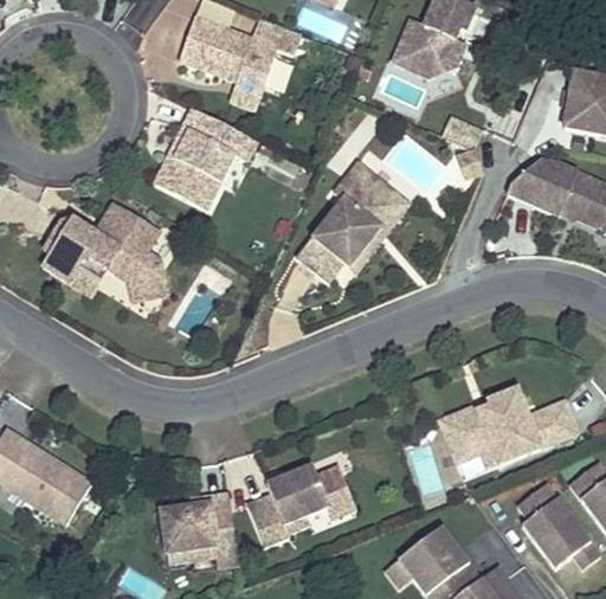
[(204,15),(230,24),(234,6),(213,0),(208,0),(204,15)]
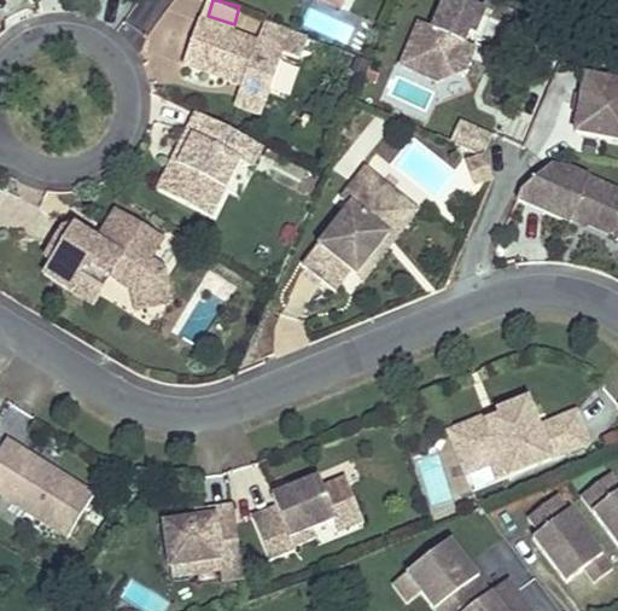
[(473,31),(484,7),(467,0),(443,0),(432,27),(419,21),(401,63),(437,79),(465,67),(459,51),(464,39),(467,29),(473,31)]
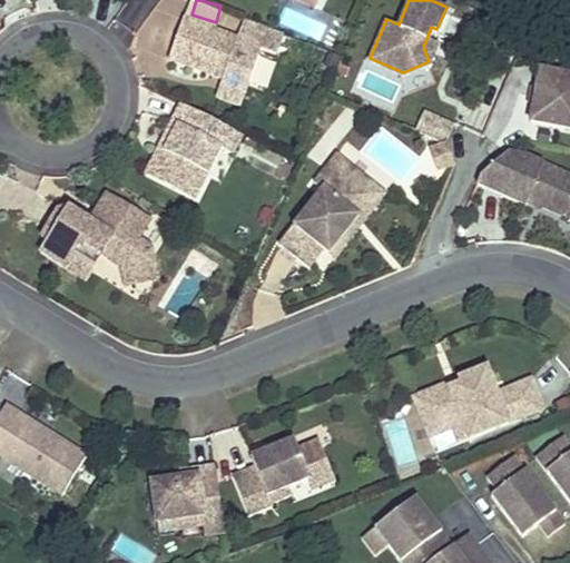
[(275,52),(283,32),(243,17),(236,37),(183,16),(167,56),(220,76),(214,94),(238,102),(259,47),(275,52)]
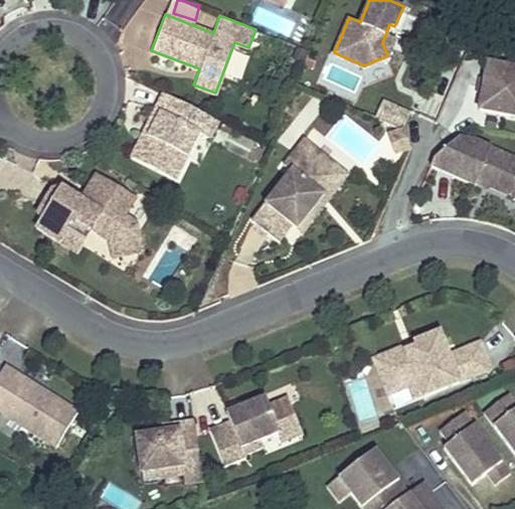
[(395,36),(386,32),(382,42),(387,55),(395,36)]
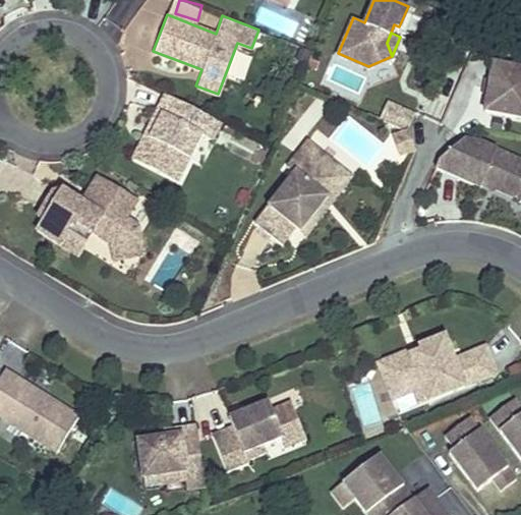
[(243,75),(250,52),(236,48),(229,71),(243,75)]
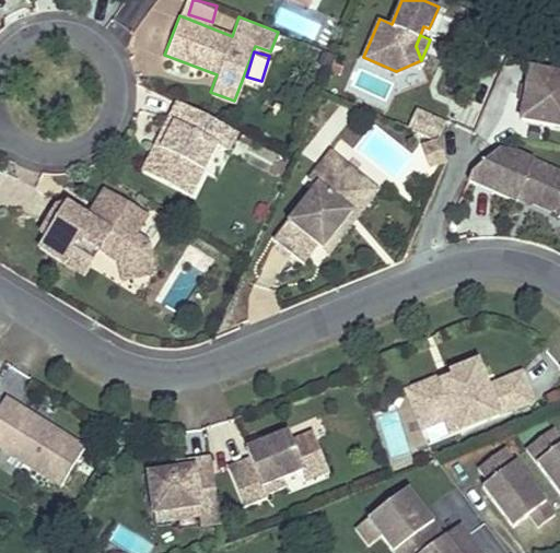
[(559,125),(559,72),(529,67),(520,117),(559,125)]
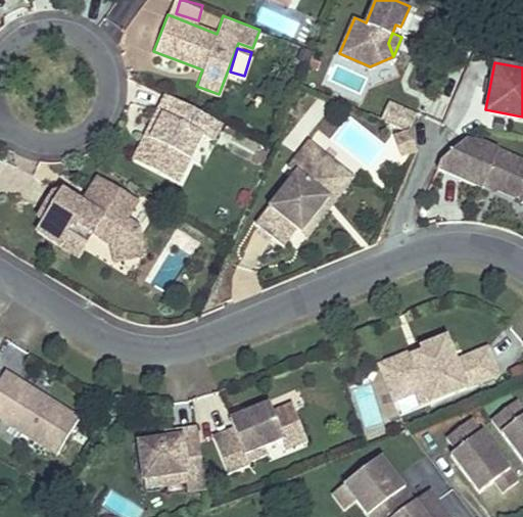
[(211,138),(220,122),(164,93),(156,110),(162,112),(149,136),(144,134),(132,157),(176,180),(200,132),(211,138)]
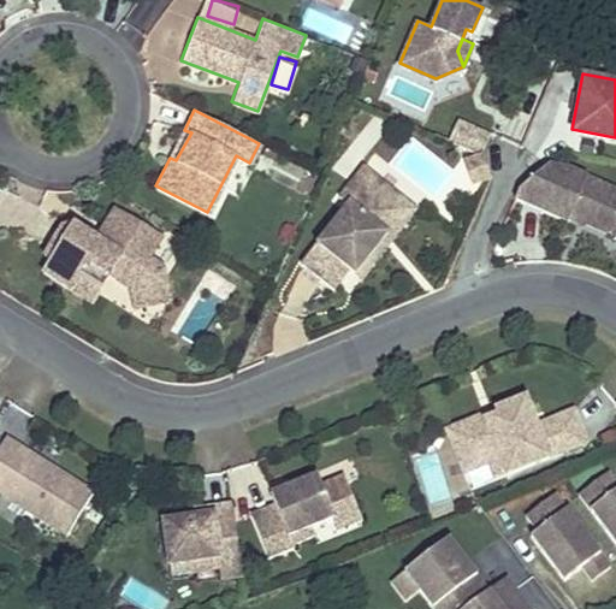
[(457,113),(446,136),(480,151),(491,128),(457,113)]
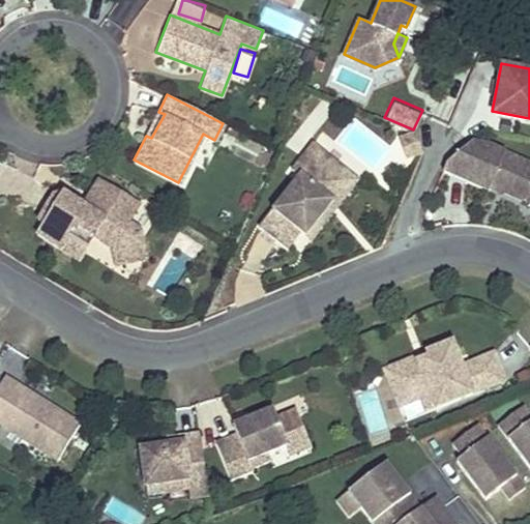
[(165,114),(158,112),(146,136),(151,138),(165,114)]
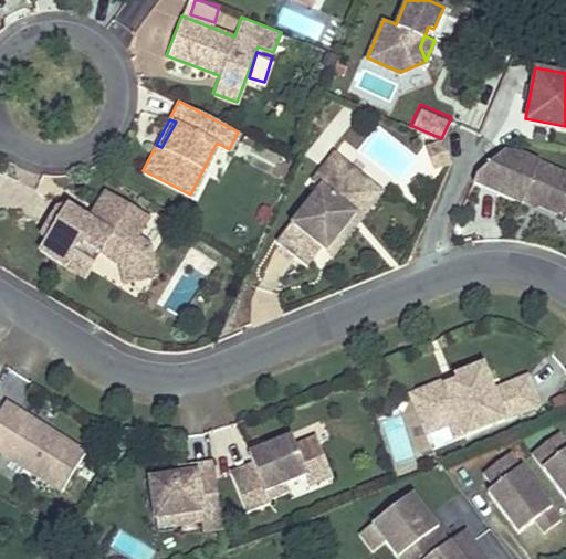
[(425,141),(432,167),(451,161),(442,136),(425,141)]
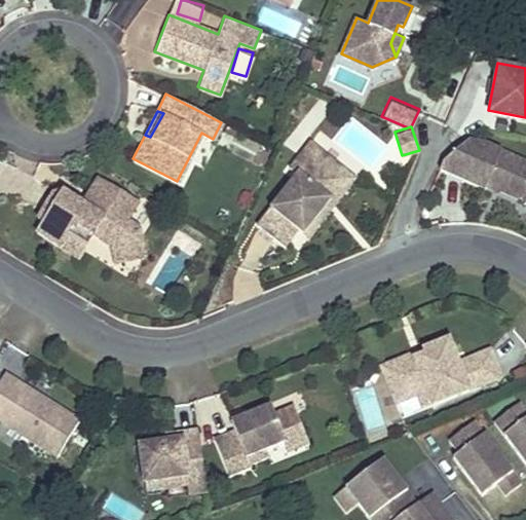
[(344,168),(308,140),(289,166),(296,173),(256,223),(284,245),(296,228),(301,232),(330,196),(325,192),(344,168)]
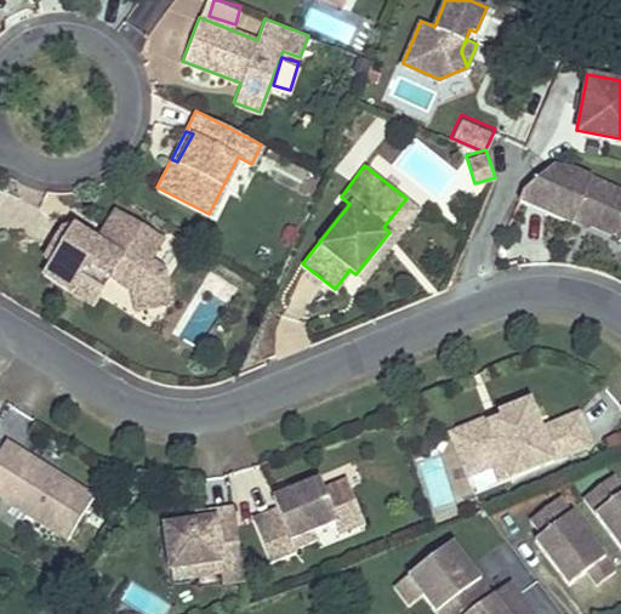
[(620,191),(574,170),(551,166),(522,191),(518,198),(571,222),(574,217),(609,232),(620,227),(620,191)]
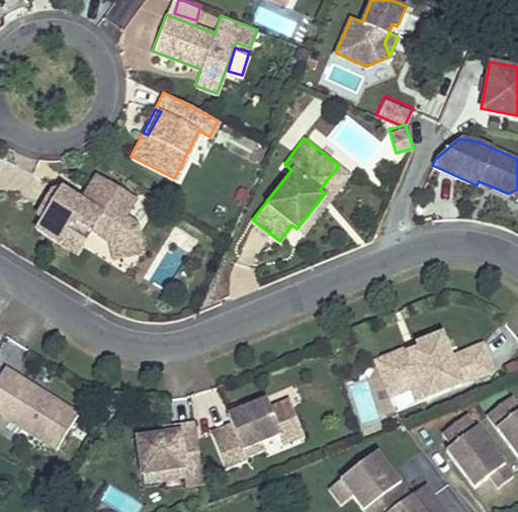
[(349,173),(339,165),(320,189),(325,193),(296,229),(303,233),(349,173)]
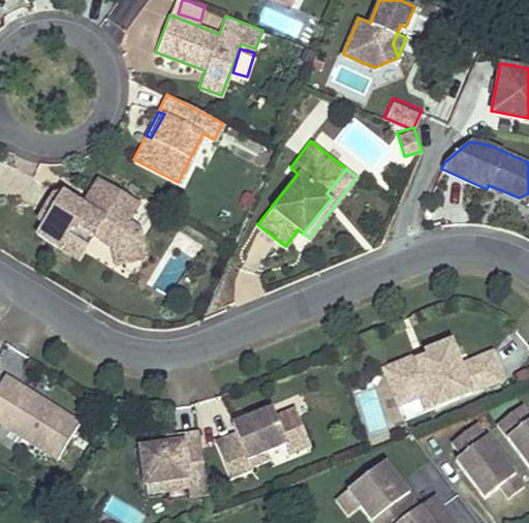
[(125,219),(135,202),(97,178),(81,204),(83,209),(76,218),(52,203),(43,205),(34,219),(39,222),(33,233),(76,259),(91,236),(109,246),(113,264),(142,256),(137,226),(125,219)]
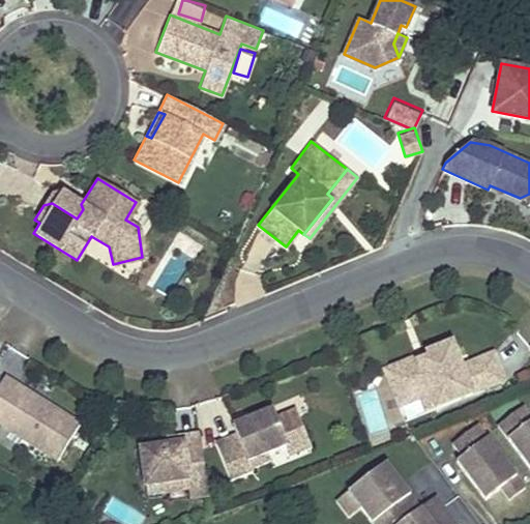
[(459,365),(449,341),(382,369),(393,396),(423,383),(434,407),(502,378),(491,351),(459,365)]
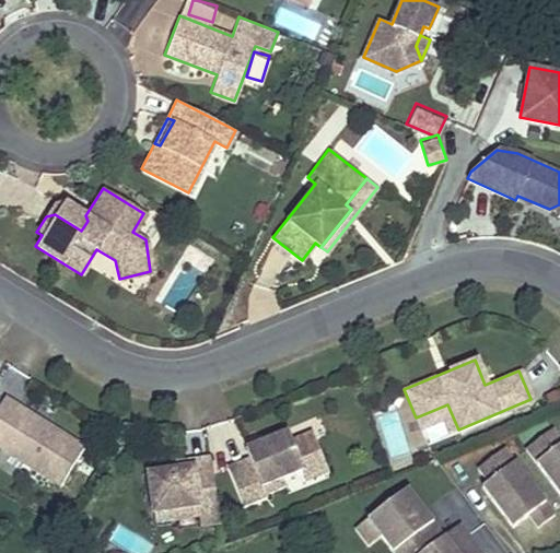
[(0,397),(0,447),(57,483),(81,446),(51,427),(47,433),(35,425),(38,419),(1,396),(0,397)]
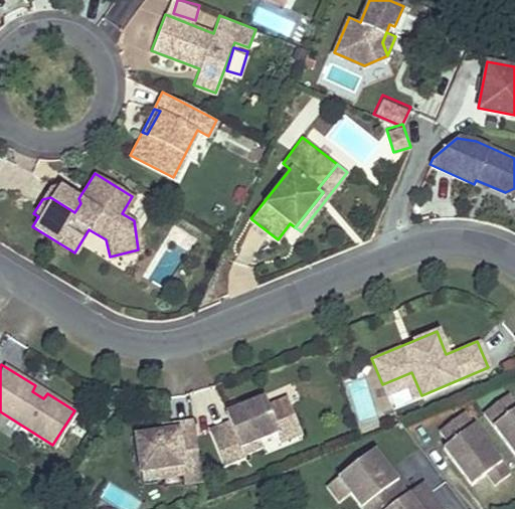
[(421,395),(411,372),(382,384),(386,394),(406,385),(411,398),(421,395)]
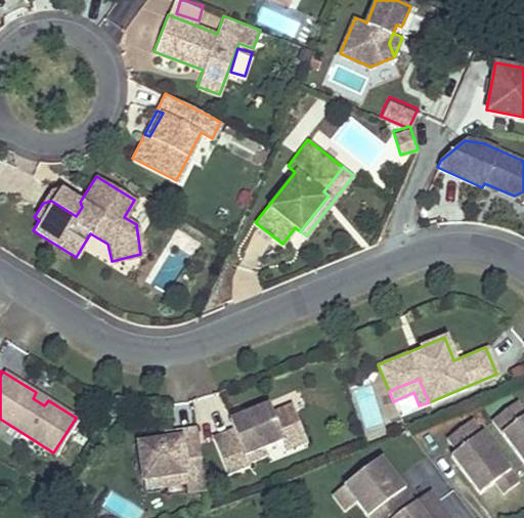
[(48,400),(36,392),(33,398),(44,405),(48,400)]
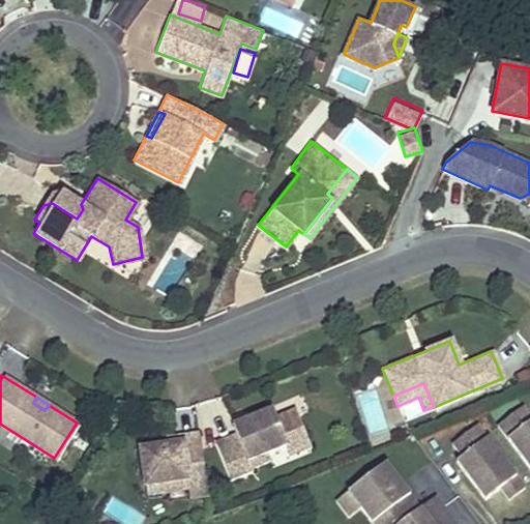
[(529,409),(524,402),(498,420),(529,462),(529,409)]
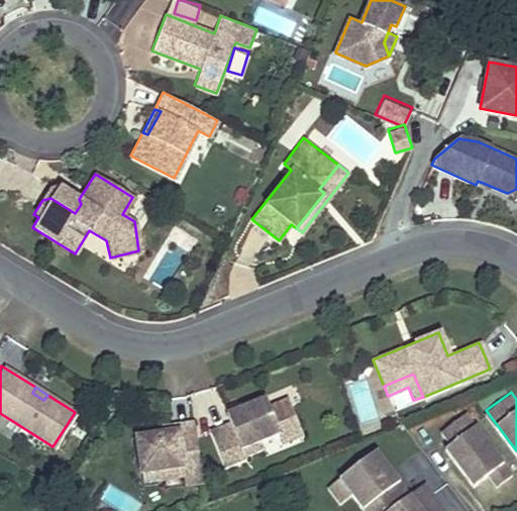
[(277,433),(297,425),(286,397),(267,405),(263,397),(225,412),(228,421),(208,429),(223,467),(244,457),(242,454),(262,447),(259,440),(277,433)]
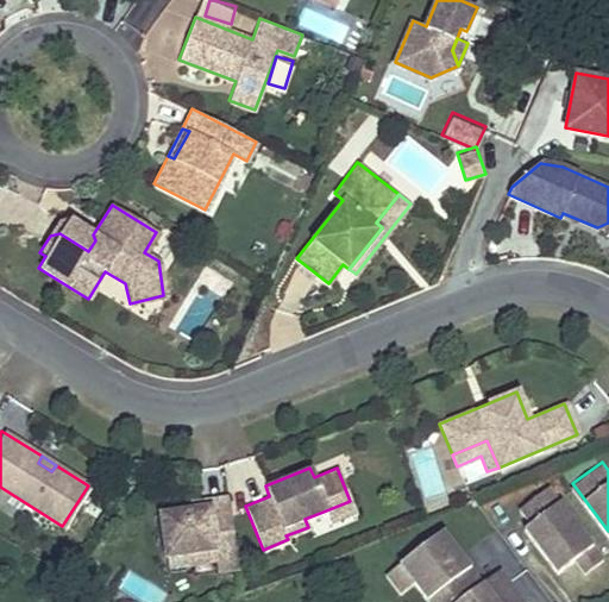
[(550,482),(520,505),(532,519),(525,524),(558,568),(576,555),(594,540),(550,482)]
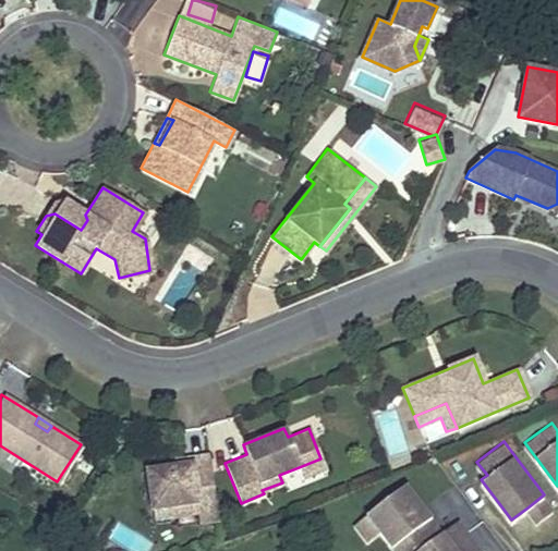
[(197,521),(216,517),(207,454),(187,457),(189,464),(145,470),(150,507),(194,502),(195,510),(197,521)]
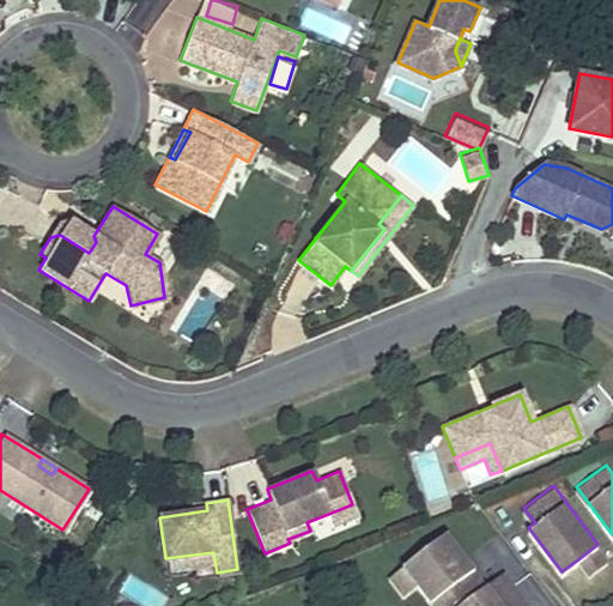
[(206,503),(190,505),(192,513),(207,510),(206,503)]
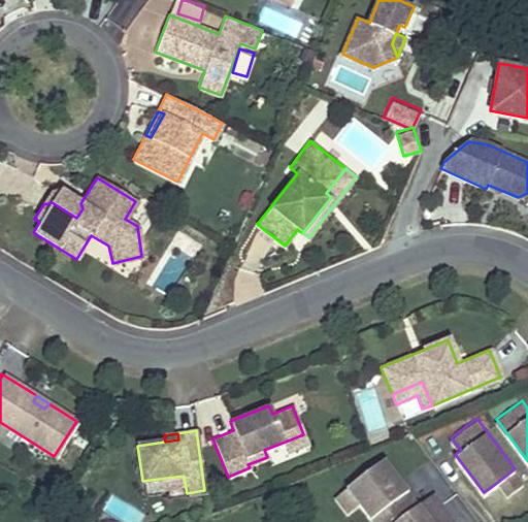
[(303,434),(283,443),(287,452),(308,447),(303,434)]
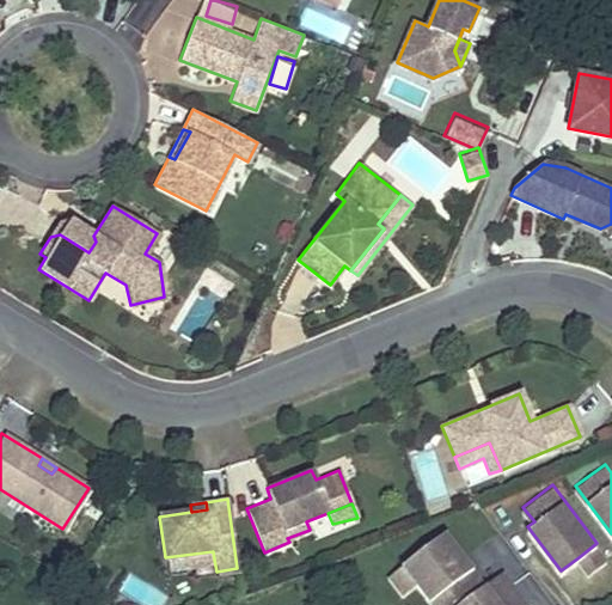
[(485,580),(445,527),(402,560),(416,579),(435,604),(525,604),(530,603),(502,567),(485,580)]
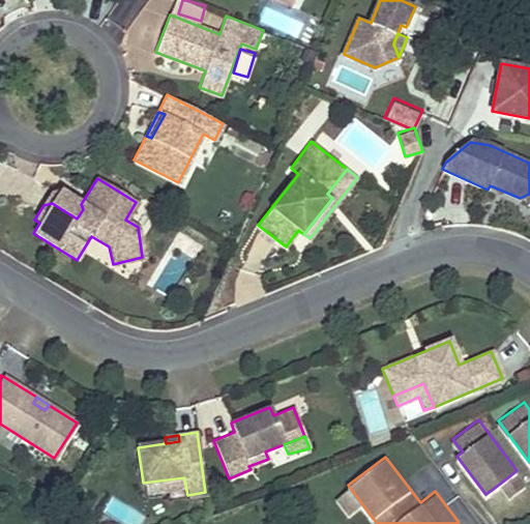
[(526,483),(517,470),(501,483),(509,494),(526,483)]
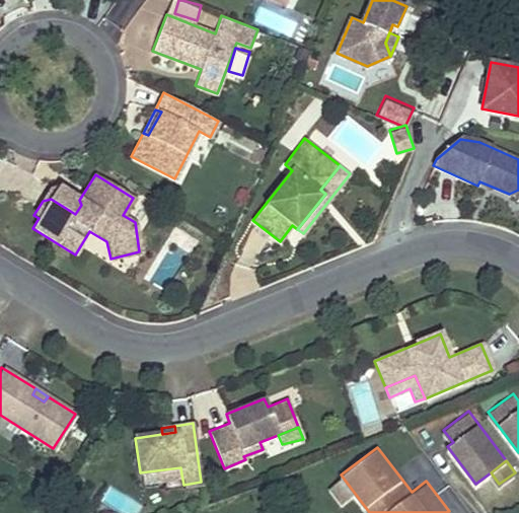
[(180,467),(140,472),(141,481),(181,474),(180,467)]
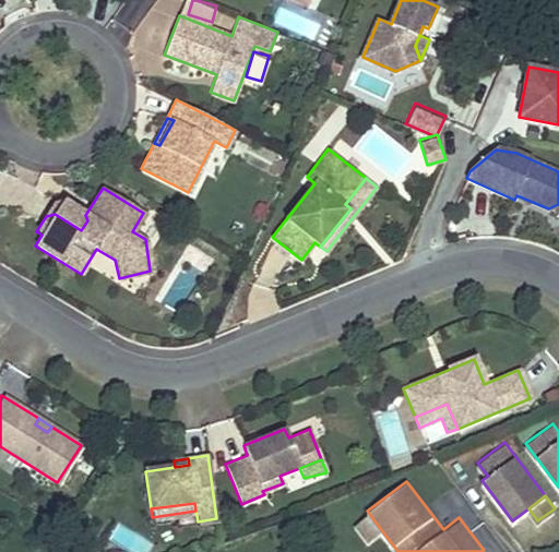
[(367,511),(354,520),(367,538),(380,528),(367,511)]
